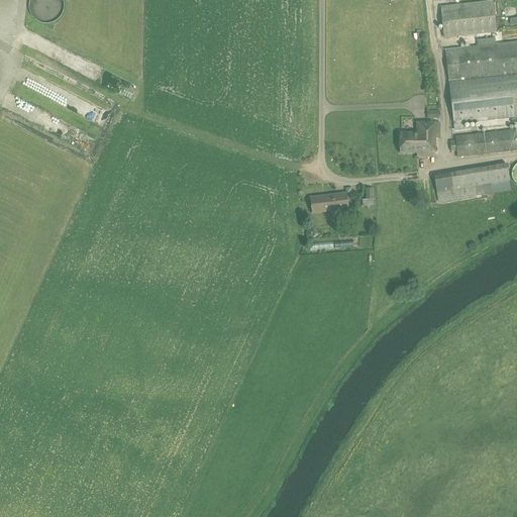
[(42,23),(48,24),(54,22),(59,18),(62,14),(64,10),(64,7),(63,0),(62,0),(29,0),(28,3),(28,8),(29,13),(32,18),(37,22),(42,23)]
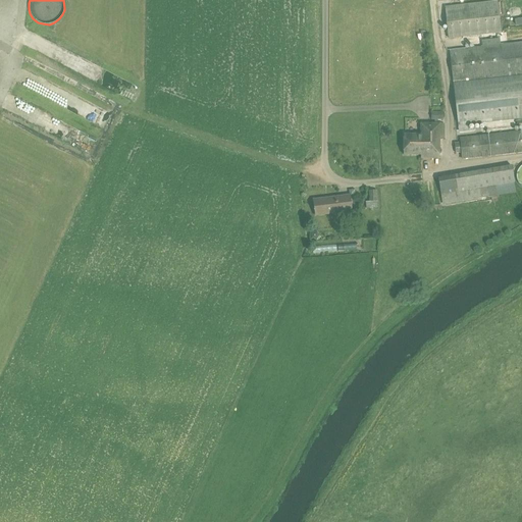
[(445,7),(449,39),(502,33),(498,0),(445,7)]
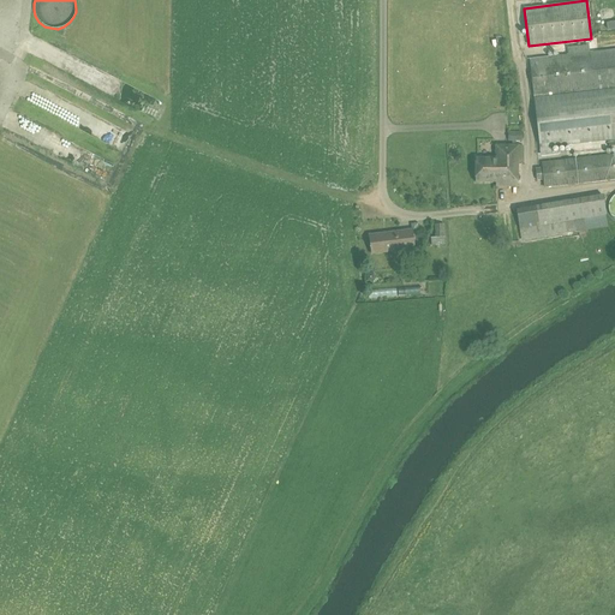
[(614,48),(529,59),(533,96),(614,87),(614,48)]
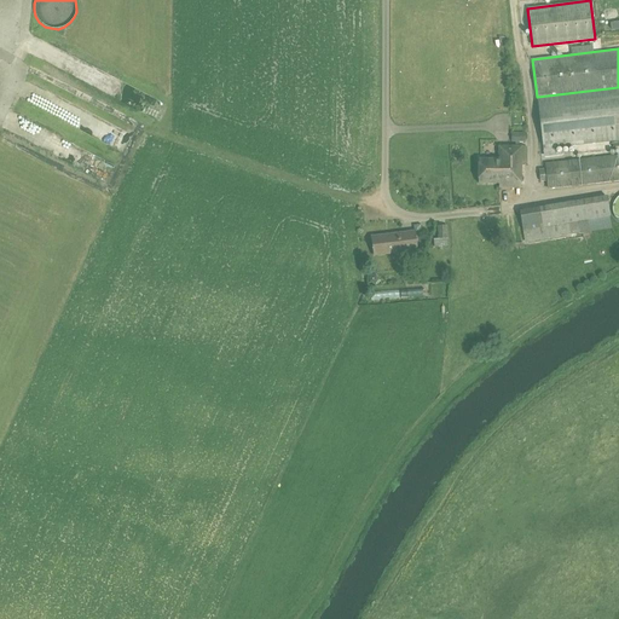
[(134,99),(150,104),(154,93),(138,88),(134,99)]
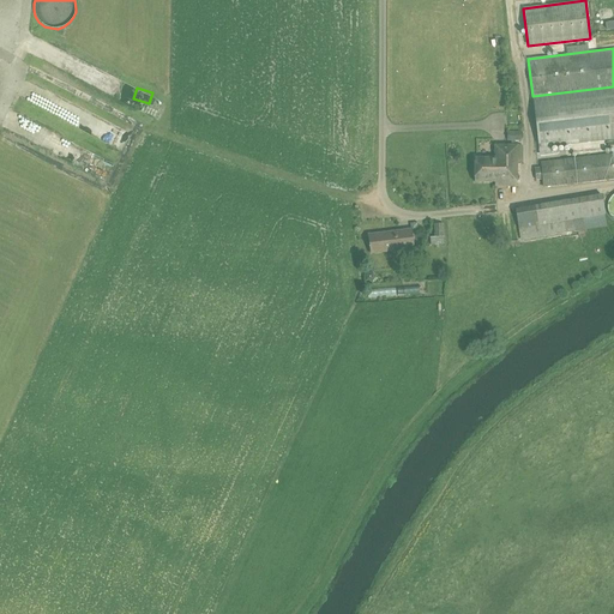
[(535,119),(539,148),(613,139),(613,89),(534,98),(535,119)]
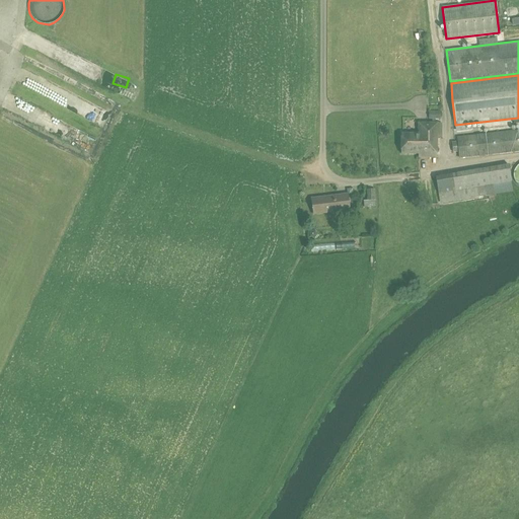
[(419,157),(437,157),(437,136),(441,136),(441,124),(419,124),(419,133),(401,133),(401,153),(419,153),(419,157)]
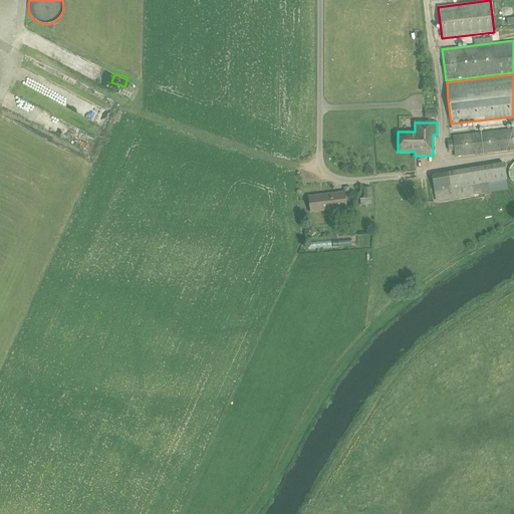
[(513,127),(452,136),(455,157),(513,150),(513,127)]
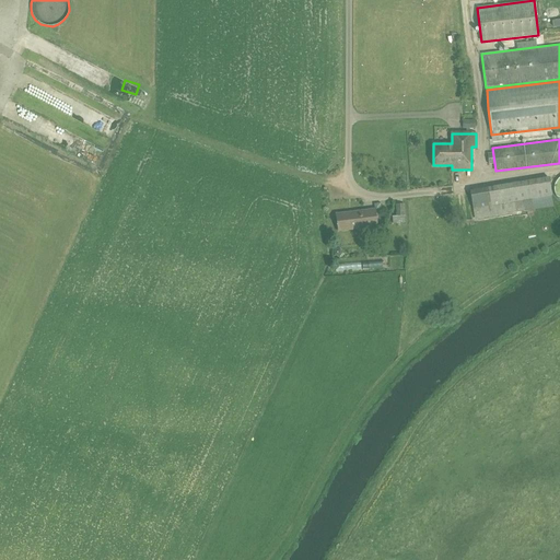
[(100,163),(106,155),(102,152),(95,159),(100,163)]
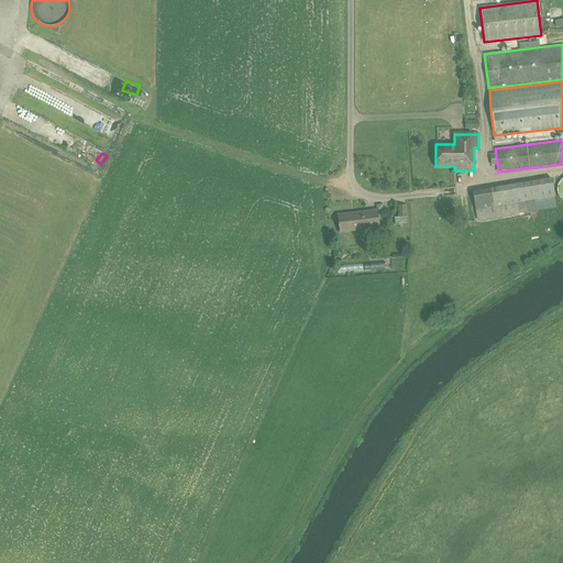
[(476,210),(477,221),(556,208),(555,197),(552,178),(472,191),(476,210)]
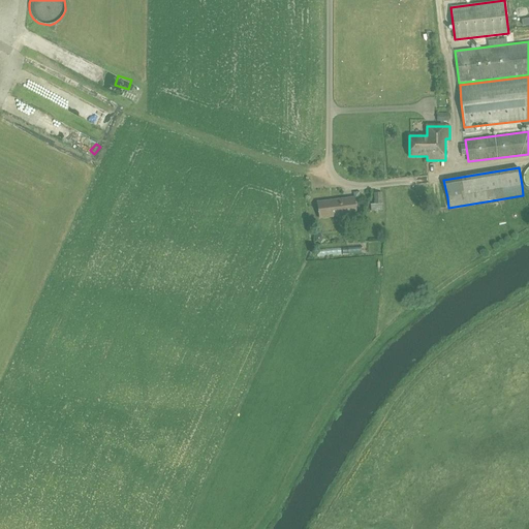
[(371,205),(371,211),(382,211),(382,204),(382,193),(374,193),(374,205),(371,205)]
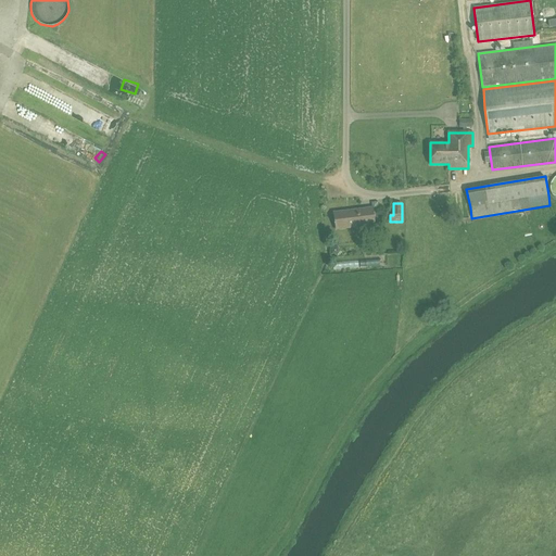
[(333,213),(336,229),(375,225),(373,211),(362,213),(361,210),(333,213)]
